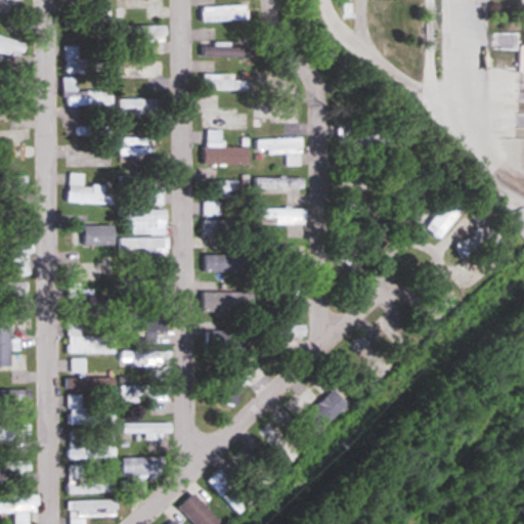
[(29,0),(0,0),(0,10),(29,11),(29,0)]
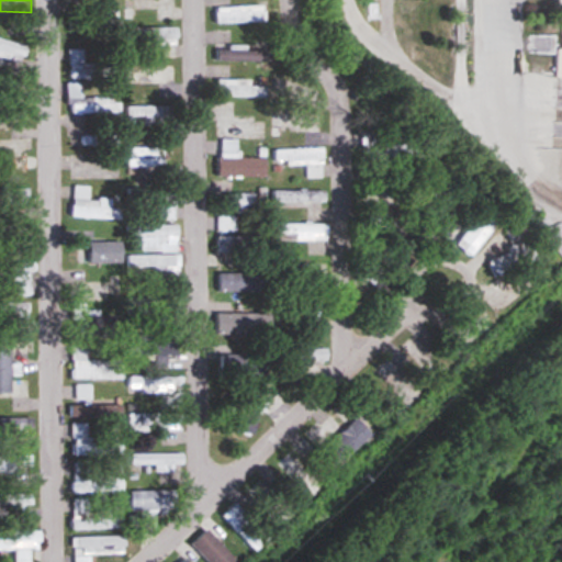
[(216,7),(217,23),(266,23),(266,7),(216,7)]
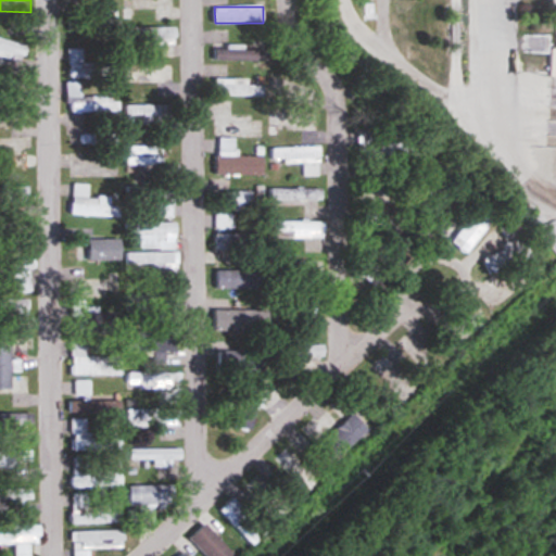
[(119,20),(70,20),(70,30),(119,30),(119,20)]
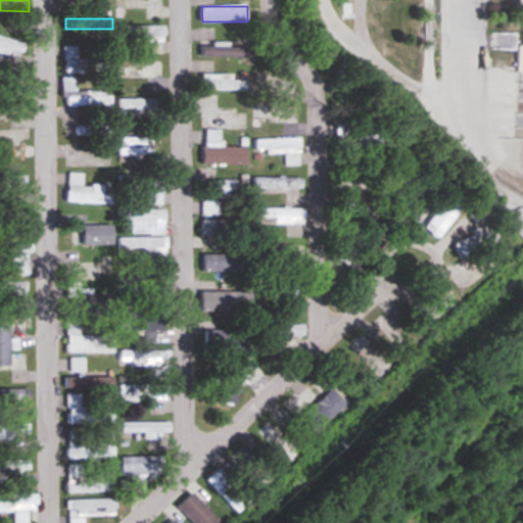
[(9,35),(24,35),(24,19),(9,19),(9,35)]
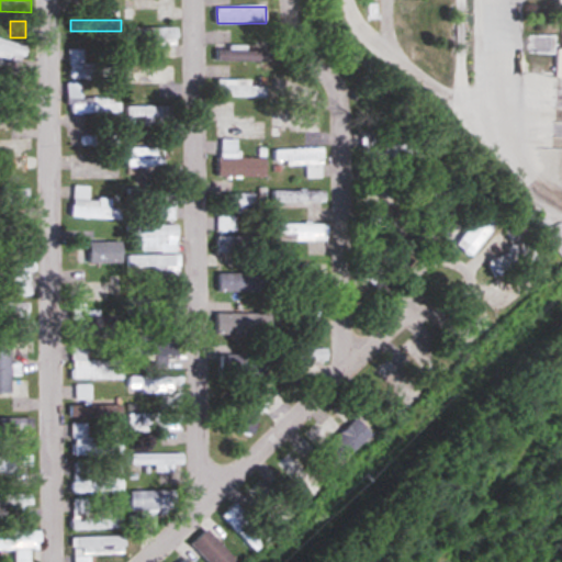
[(179,29),(128,29),(128,44),(179,44),(179,29)]
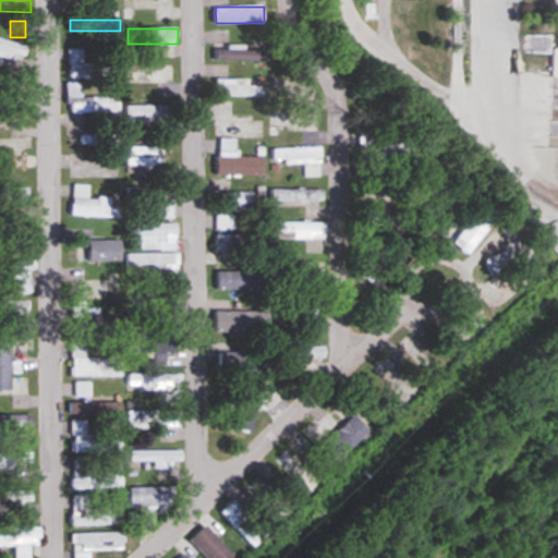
[(0,56),(23,63),(28,47),(0,37),(0,56)]
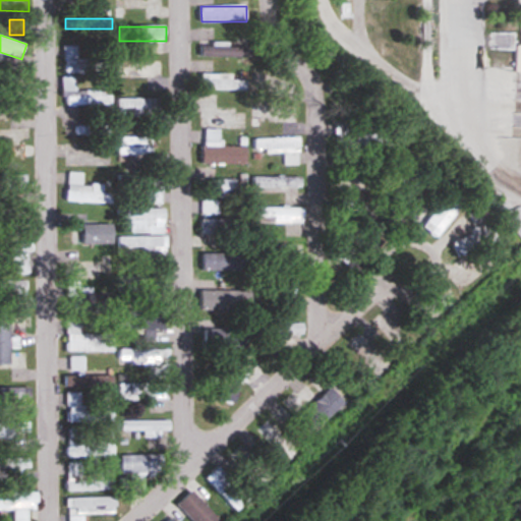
[(78,60),(78,46),(64,46),(65,74),(112,73),(112,59),(78,60)]
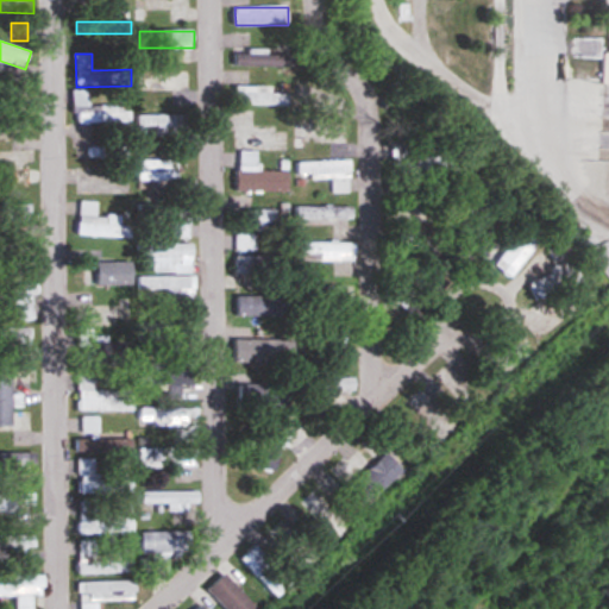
[(0,95),(33,95),(33,77),(0,77),(0,95)]
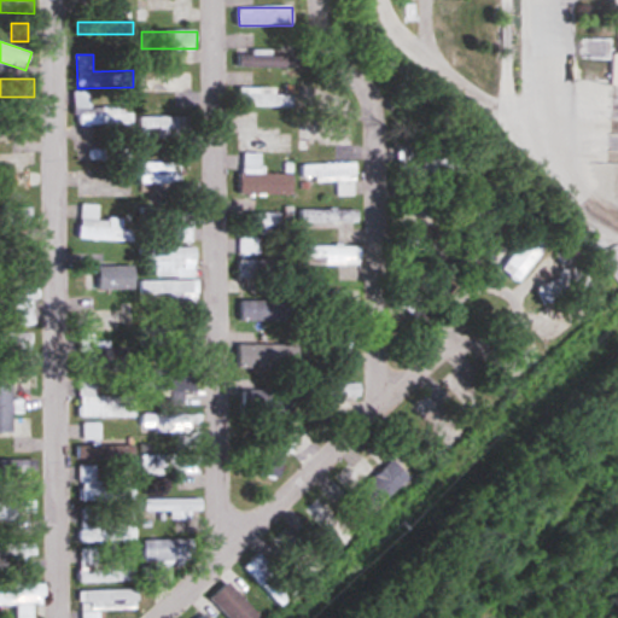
[(277,88),(239,88),(239,108),(293,108),(293,94),(277,94),(277,88)]
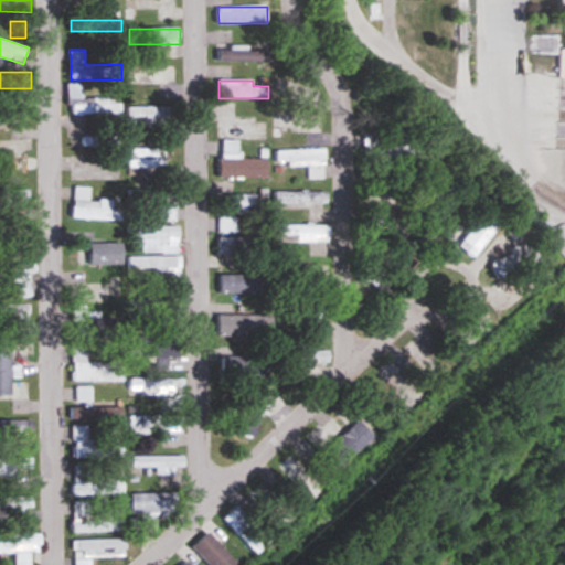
[(121,115),(121,104),(110,105),(110,98),(83,98),(83,84),(70,84),(70,116),(121,115)]
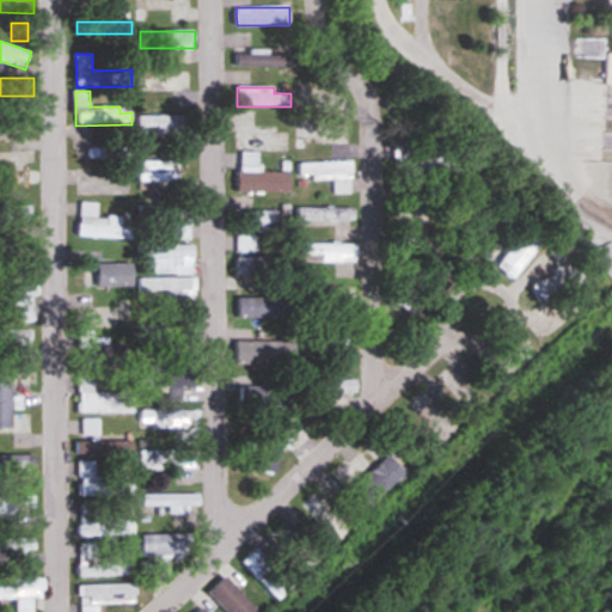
[(177,138),(177,153),(194,153),(194,117),(139,117),(139,138),(177,138)]
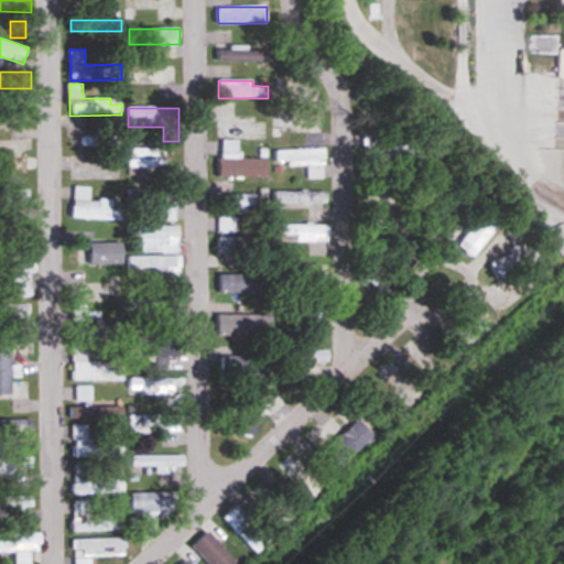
[(307,140),(325,140),(325,116),(274,116),(274,129),(307,129),(307,140)]
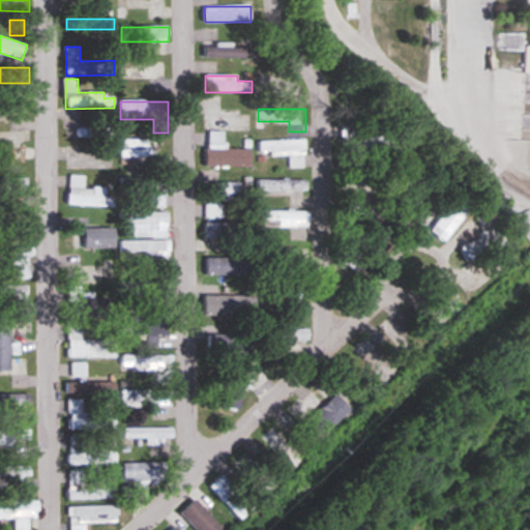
[(251,130),(251,118),(210,118),(210,130),(251,130)]
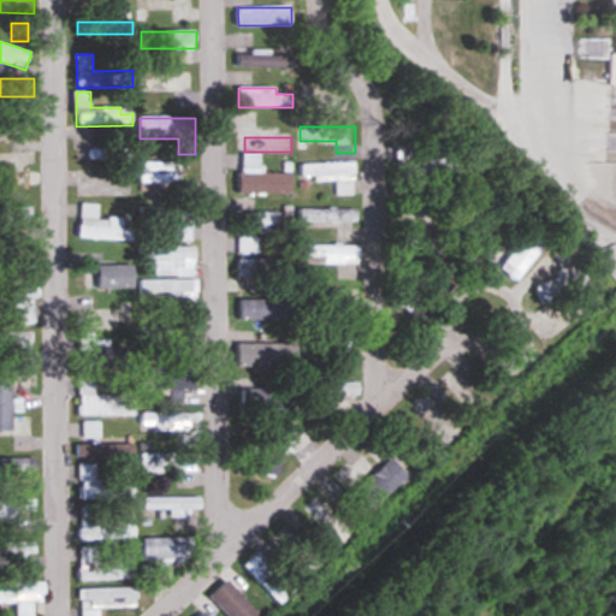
[(397,147),(398,181),(450,179),(450,158),(414,159),(413,146),(397,147)]
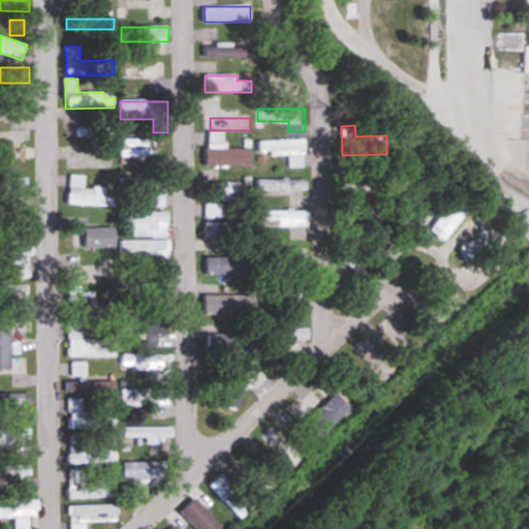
[(78,128),(78,138),(114,138),(114,128),(78,128)]
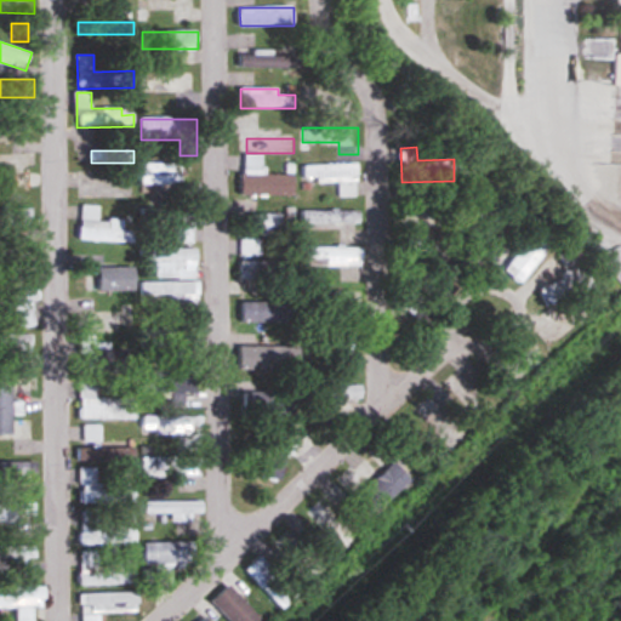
[(34,166),(35,155),(16,155),(15,166),(34,166)]
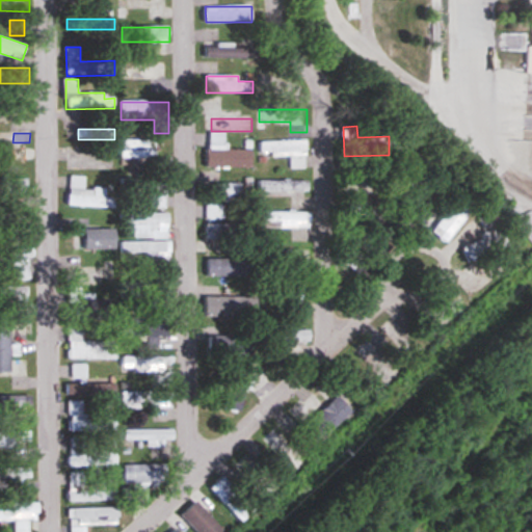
[(121,159),(156,159),(156,141),(121,141),(121,159)]
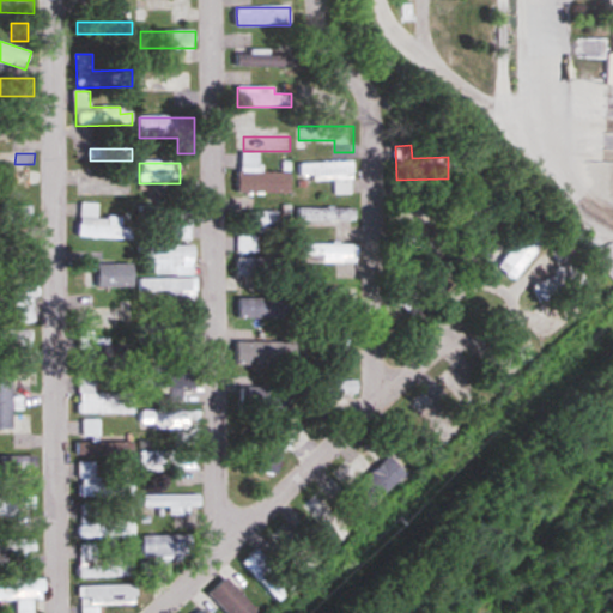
[(299,163),(299,180),(335,180),(335,195),(353,194),(353,163),(299,163)]
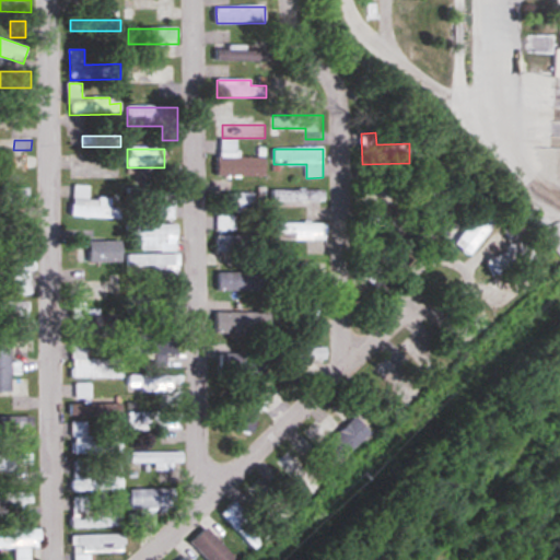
[(218,177),(265,177),(265,158),(218,158),(218,177)]
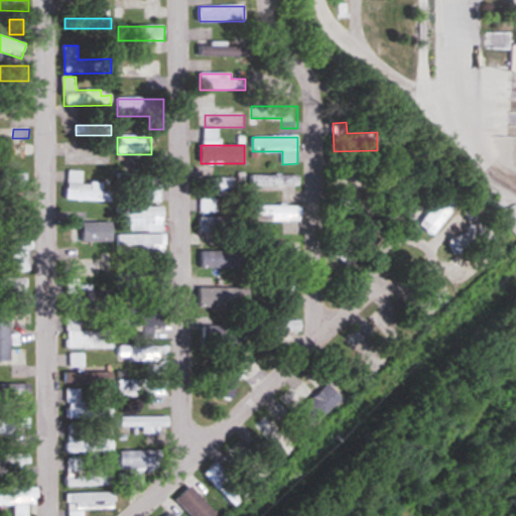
[(111,202),(112,191),(102,191),(103,183),(83,183),(83,171),(68,171),(67,201),(111,202)]
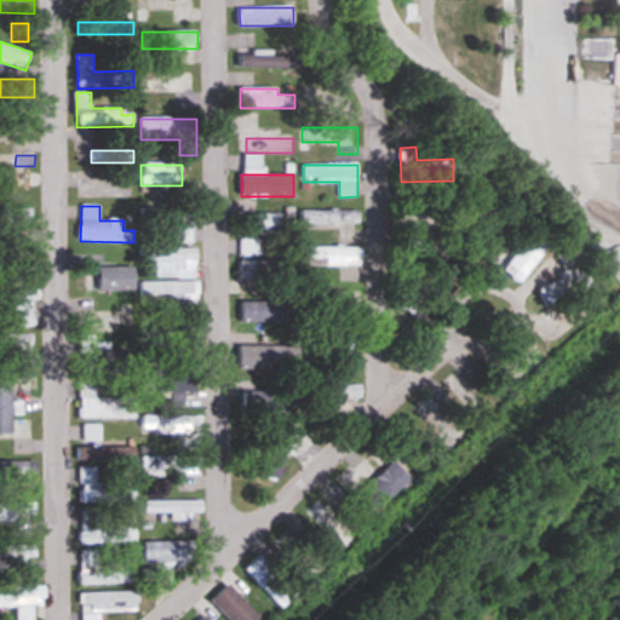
[(32,208),(0,207),(0,219),(22,220),(21,237),(41,239),(41,228),(32,227),(32,208)]
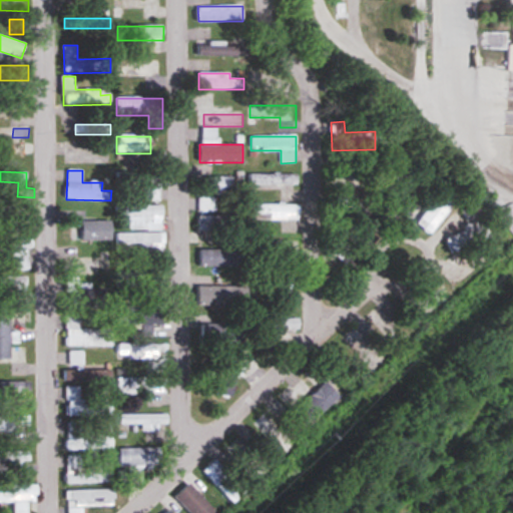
[(146,200),(161,201),(162,174),(117,173),(116,188),(147,189),(146,200)]
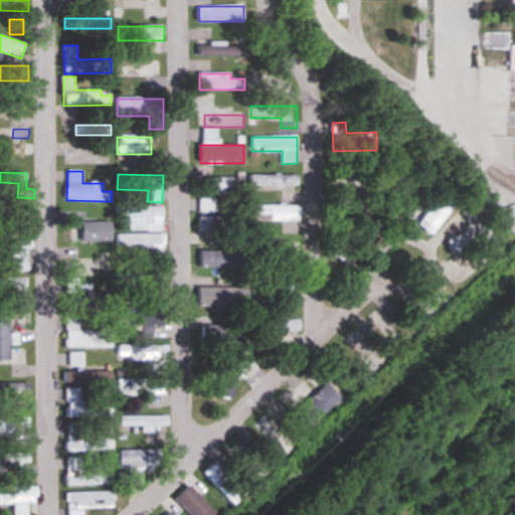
[(299,175),(250,175),(250,186),(299,186),(299,175)]
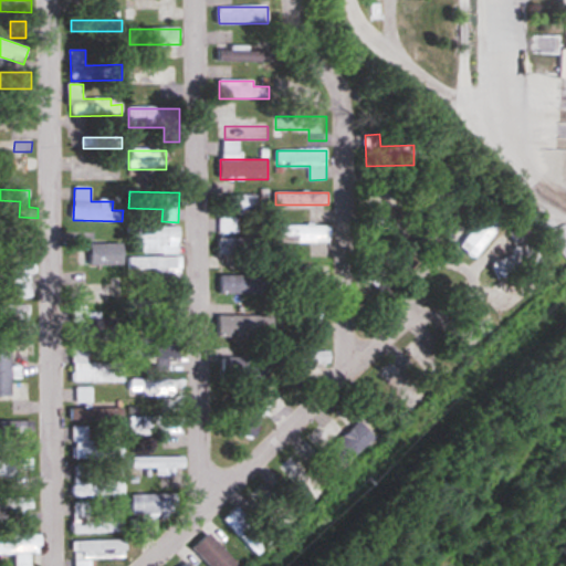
[(417,192),(368,192),(368,207),(417,207),(417,192)]
